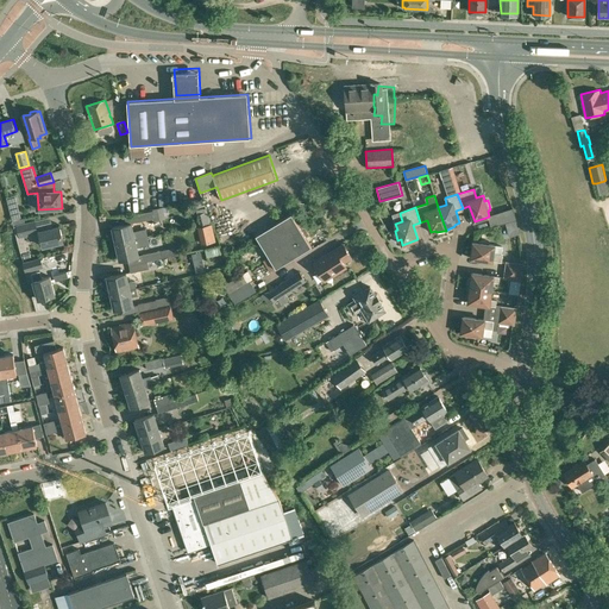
[(158,217),(157,211),(152,212),(152,211),(121,218),(124,225),(113,227),(117,244),(149,237),(148,228),(135,232),(133,224),(154,219),(154,218),(158,217)]
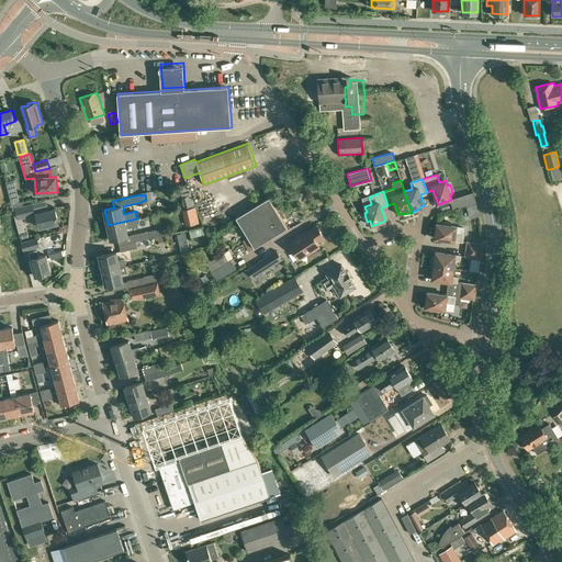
[(23,206),(23,205),(22,201),(21,197),(10,199),(11,204),(12,209),(23,206)]
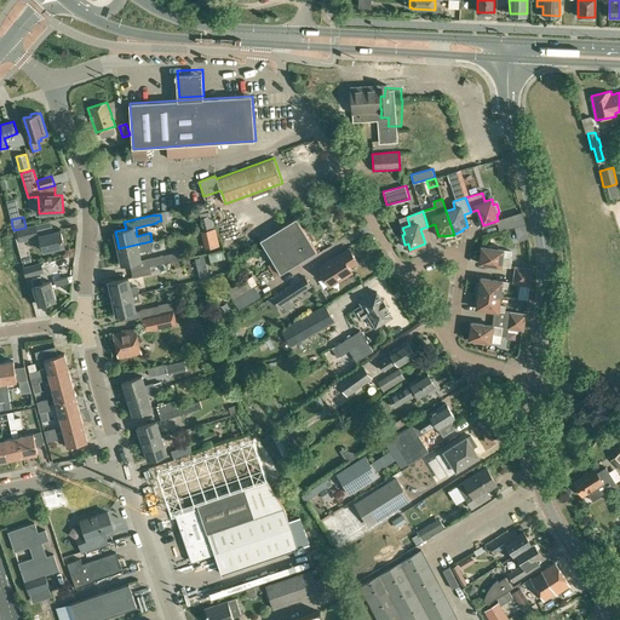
[(281,273),(317,251),(297,217),(260,240),(281,273)]
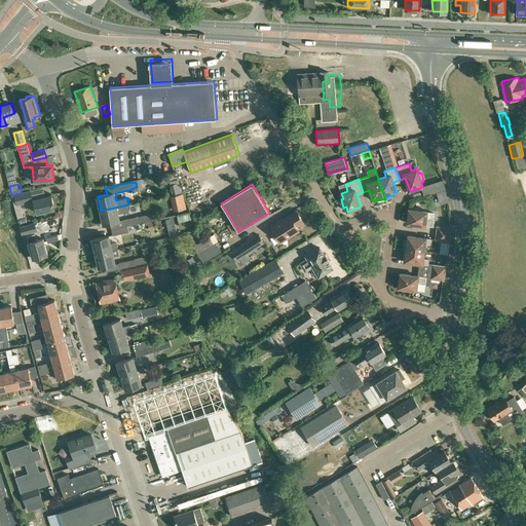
[(22,193),(11,195),(17,218),(23,217),(20,204),(33,201),(30,190),(22,192),(22,193)]
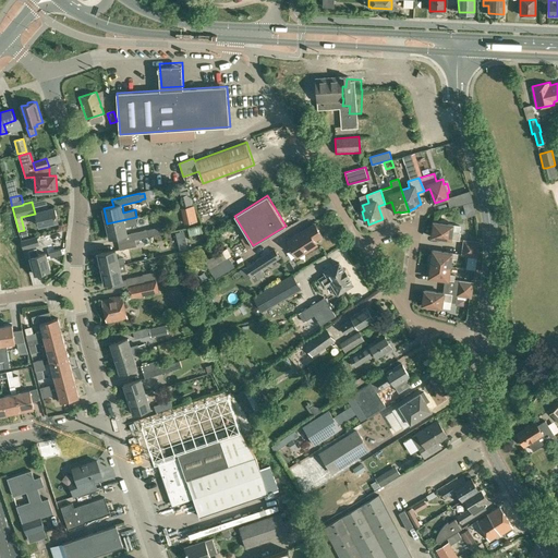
[(40,226),(59,221),(56,208),(37,213),(40,226)]
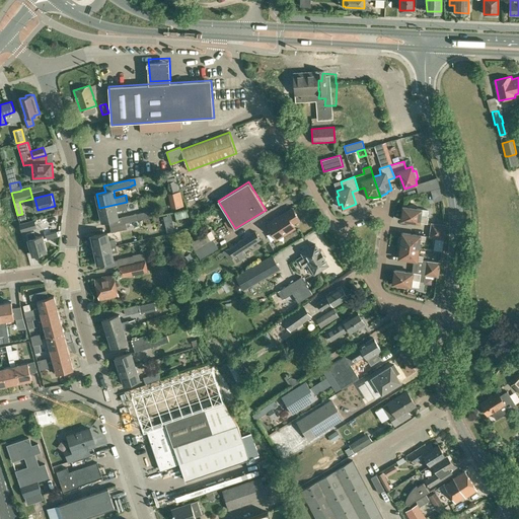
[(120,217),(118,210),(129,208),(127,202),(99,208),(102,221),(108,220),(109,226),(126,222),(139,220),(139,219),(146,217),(145,212),(120,217)]
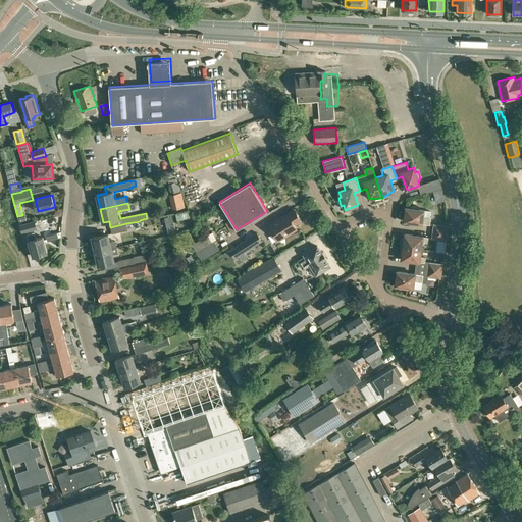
[(442,205),(445,216),(452,214),(450,203),(442,205)]
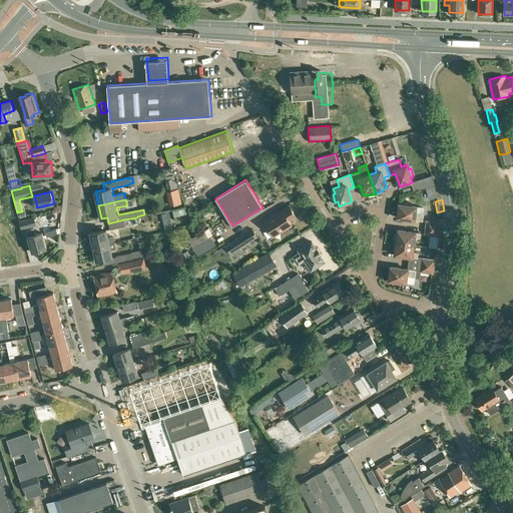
[(412,205),(412,203),(404,202),(404,204),(399,204),(397,217),(423,221),(424,213),(416,212),(417,206),(412,205)]
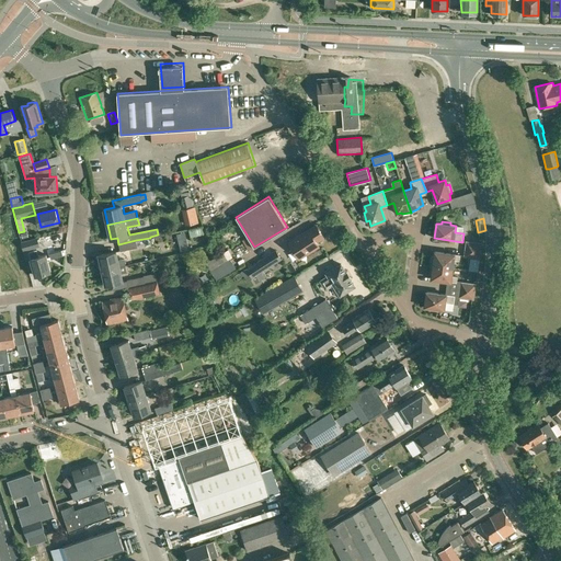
[(299,260),(319,247),(316,242),(323,238),(316,225),(288,242),(299,260)]
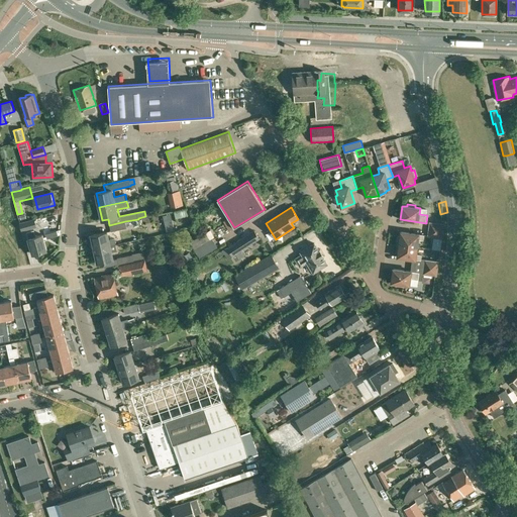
[(175,218),(188,215),(187,208),(174,211),(175,218)]
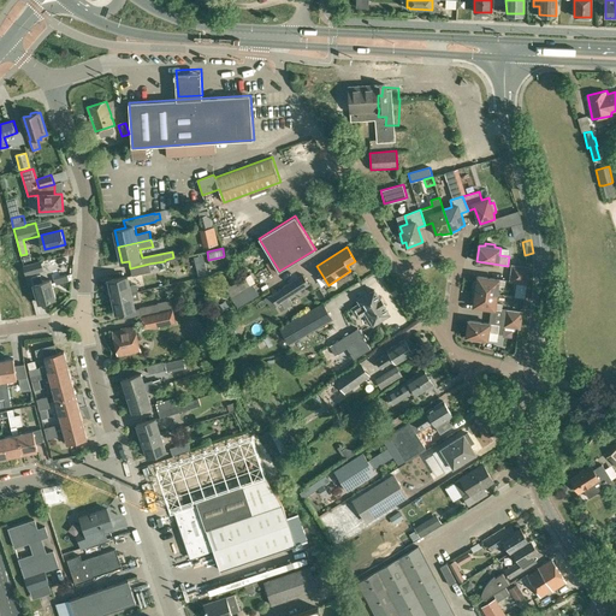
[(25,276),(43,271),(41,261),(23,266),(25,276)]
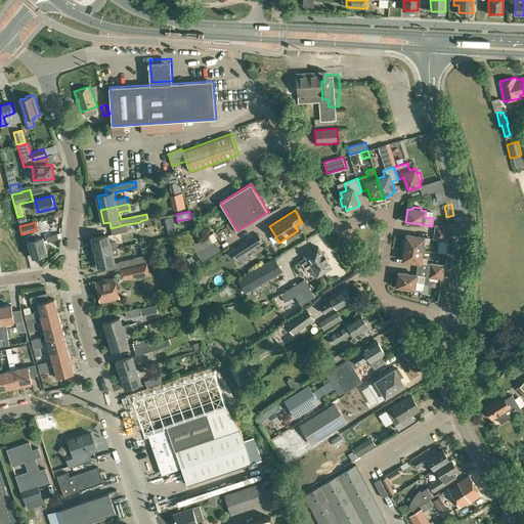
[(128,231),(127,225),(127,224),(111,228),(113,234),(128,231)]
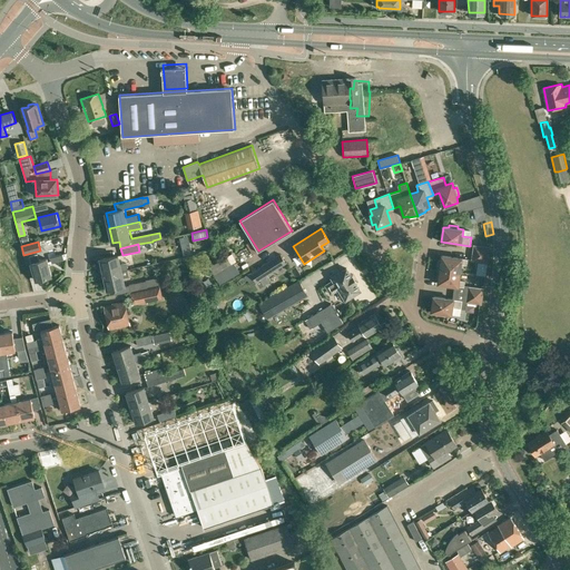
[(489,255),(490,246),(473,244),(472,253),(489,255)]
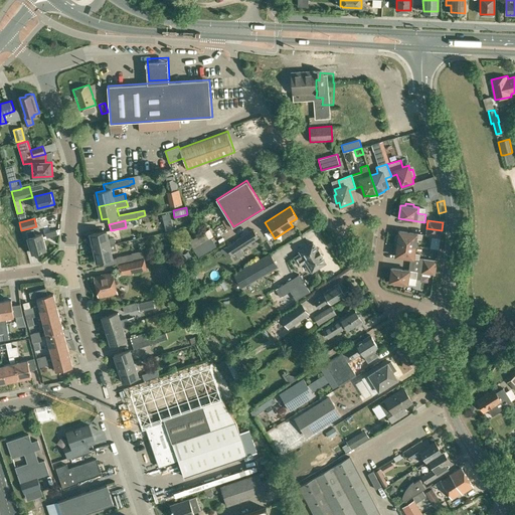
[(46,238),(57,234),(56,228),(44,232),(45,234),(43,235),(42,233),(36,235),(34,229),(27,231),(29,237),(28,237),(33,252),(47,248),(45,240),(46,240),(46,238)]
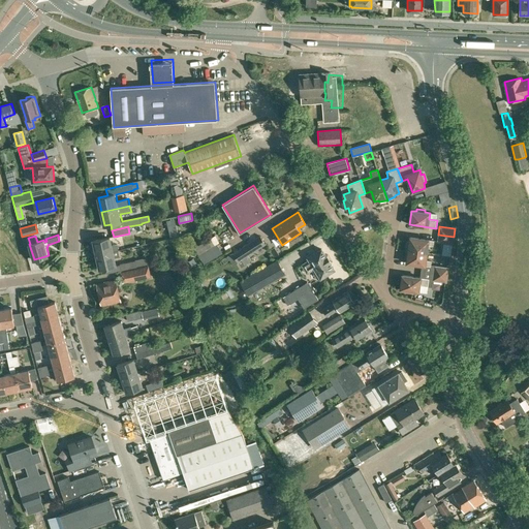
[(452,245),(454,237),(438,235),(437,242),(452,245)]
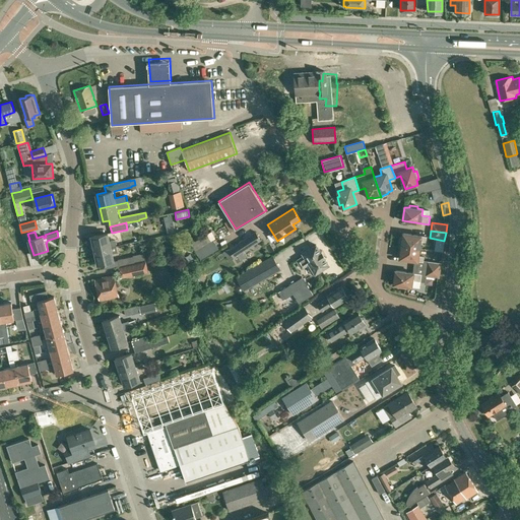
[(0,240),(9,238),(7,232),(0,233),(0,240)]
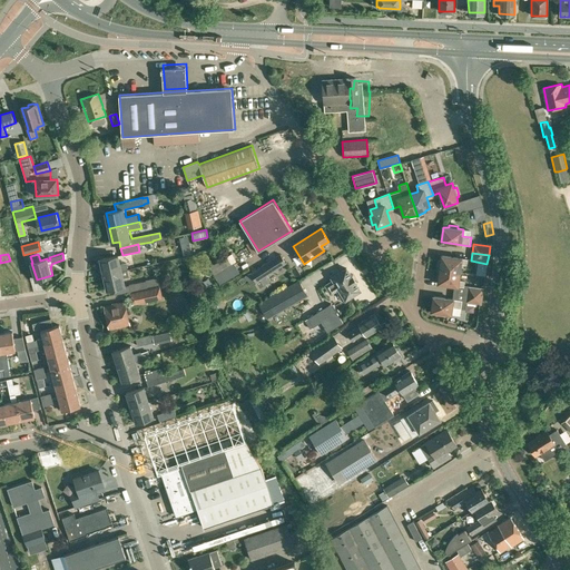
[(256,283),(267,275),(286,263),(281,254),(247,275),(251,281),(254,279),(256,283)]
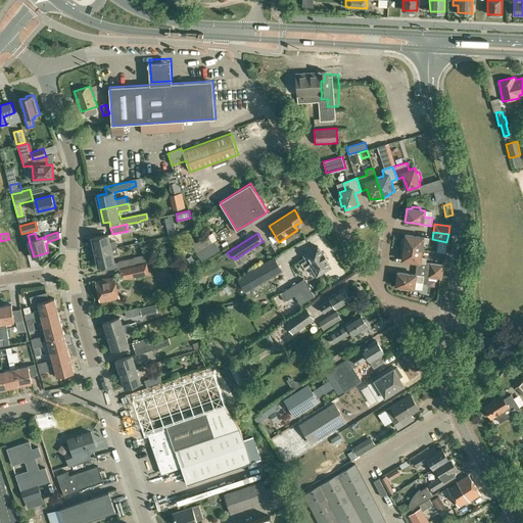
[(96,251),(117,246),(116,241),(111,242),(109,234),(93,238),(96,251)]
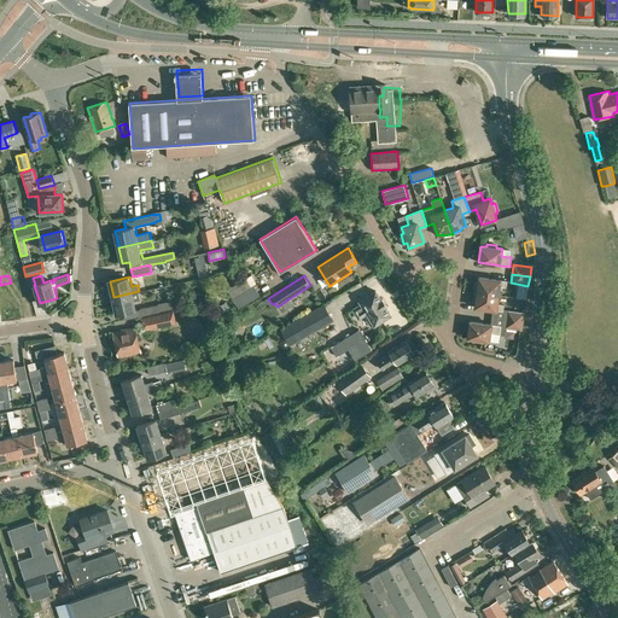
[(507,287),(507,281),(479,278),(478,283),(477,283),(474,290),(474,292),(499,296),(500,286),(507,287)]
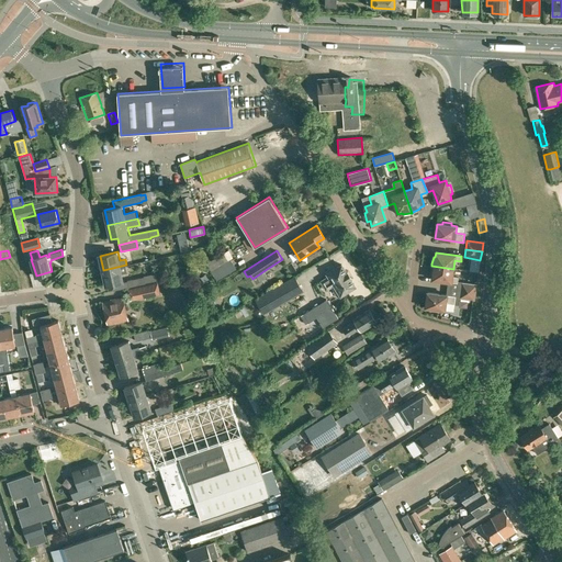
[(224,262),(220,255),(206,263),(216,281),(236,269),(231,259),(224,262)]
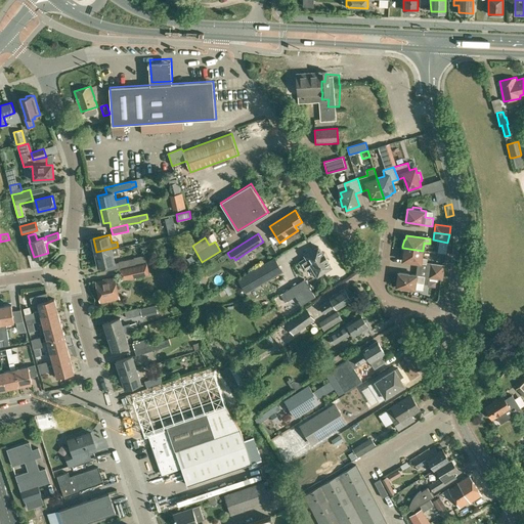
[(445,244),(443,260),(448,261),(451,245),(445,244)]
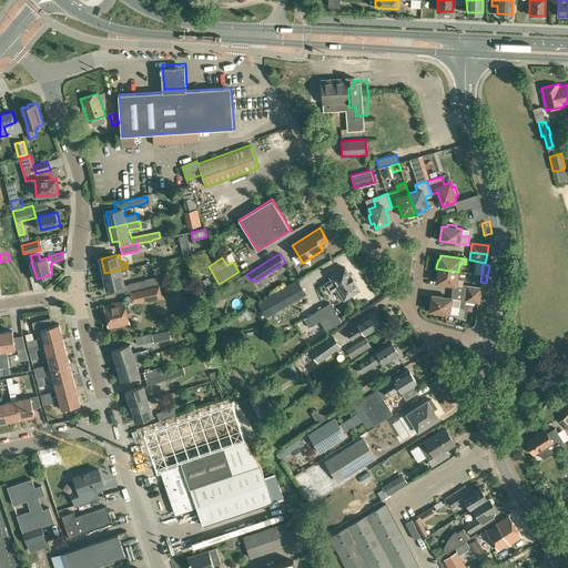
[(128,267),(104,273),(108,288),(125,284),(123,275),(128,275),(127,269),(128,269),(128,267)]
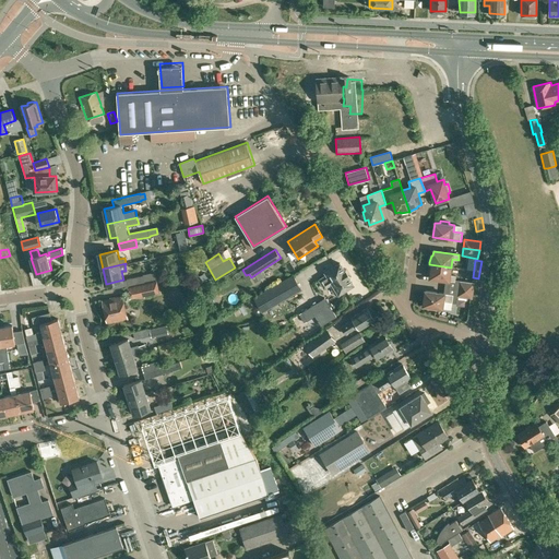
[(345,271),(341,263),(325,273),(326,275),(319,280),(324,288),(332,284),(339,295),(354,285),(349,277),(346,271),(345,271)]
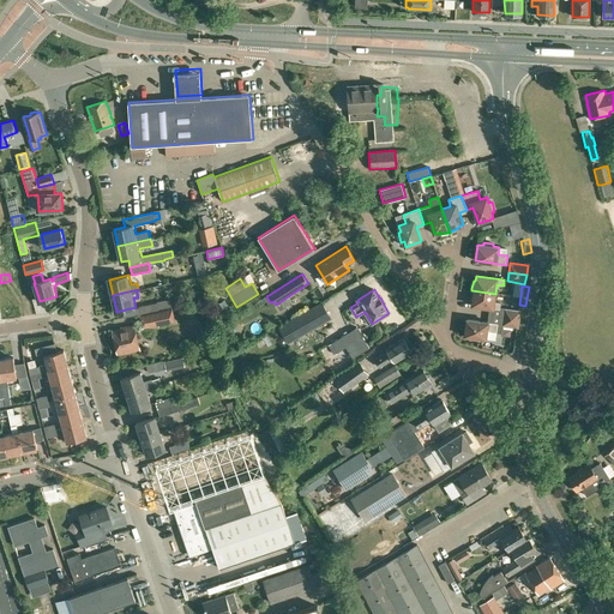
[(494,302),(495,294),(471,290),(471,292),(470,300),(473,300),(471,305),(500,309),(500,304),(494,302)]
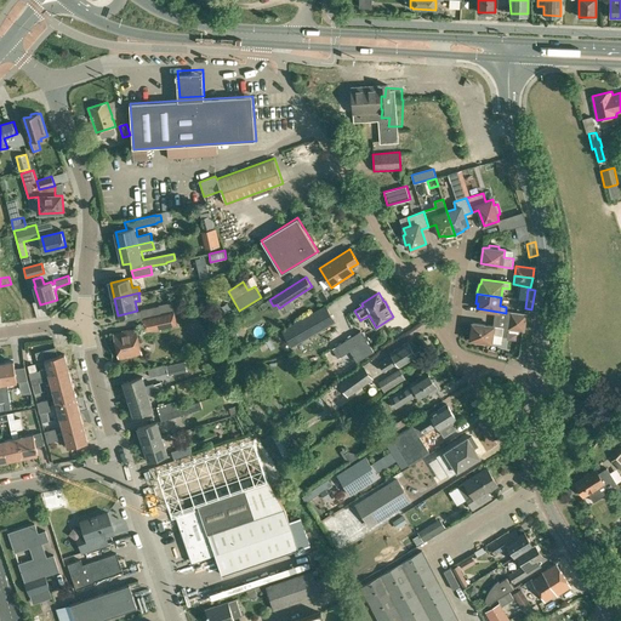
[(170,312),(169,305),(159,307),(159,306),(140,309),(142,318),(160,313),(170,312)]
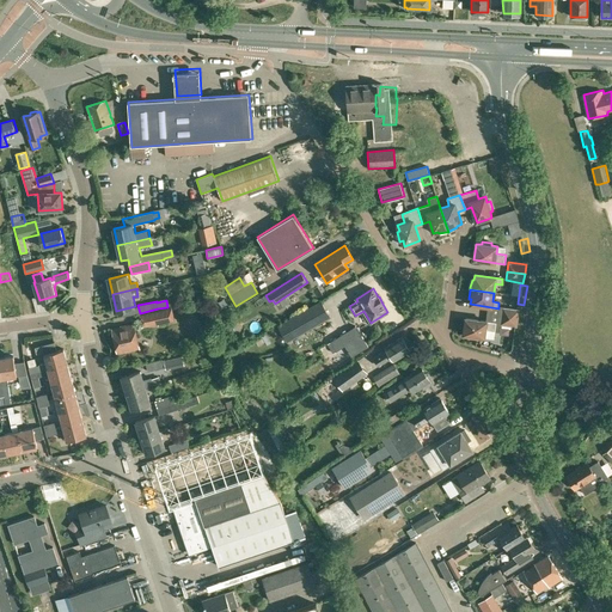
[(288,341),(306,330),(329,317),(320,303),(279,326),(288,341)]
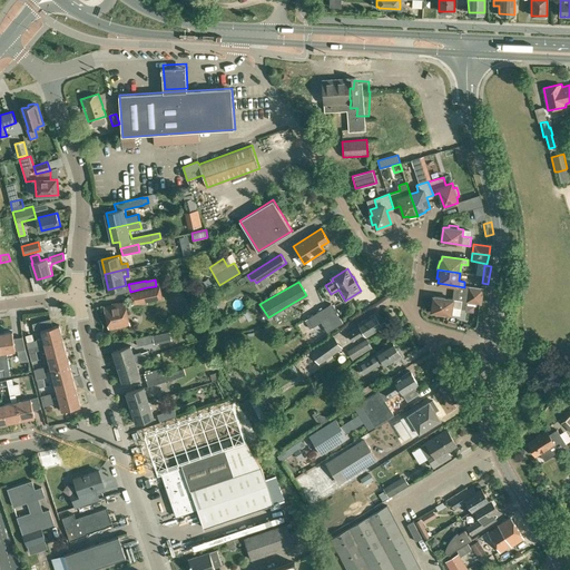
[(483,296),(484,287),(468,285),(467,294),(483,296)]
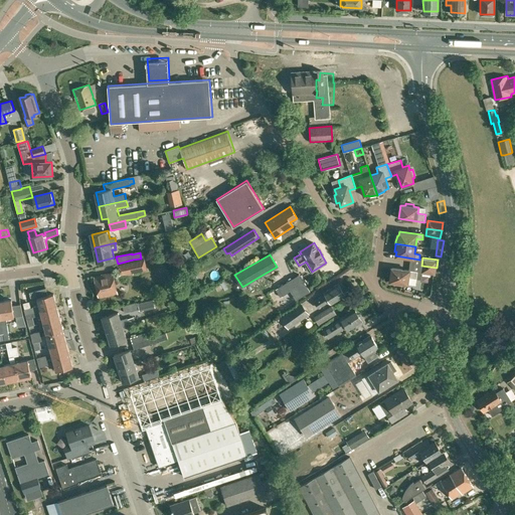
[(120,276),(147,270),(145,259),(117,265),(120,276)]
